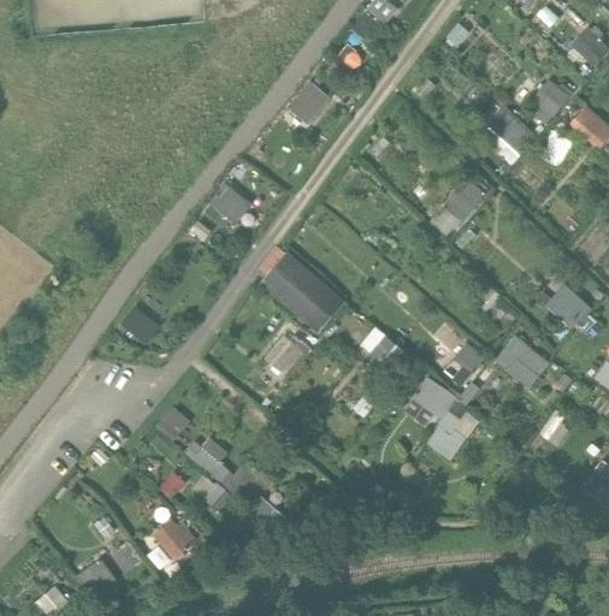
[(569,47),(592,64),(605,46),(583,29),(569,47)]
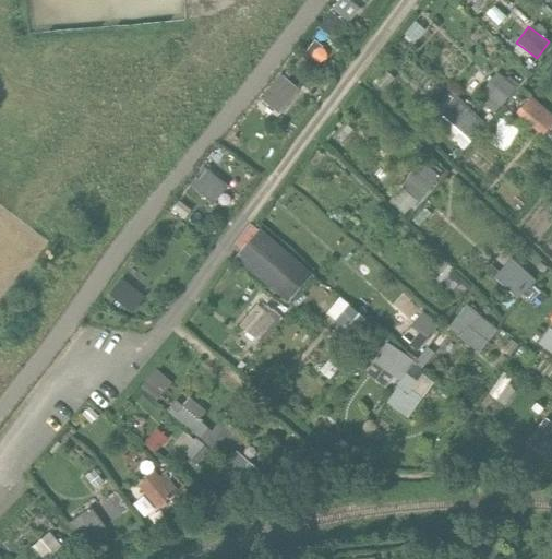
[(491,72),(483,94),(508,103),(516,80),(491,72)]
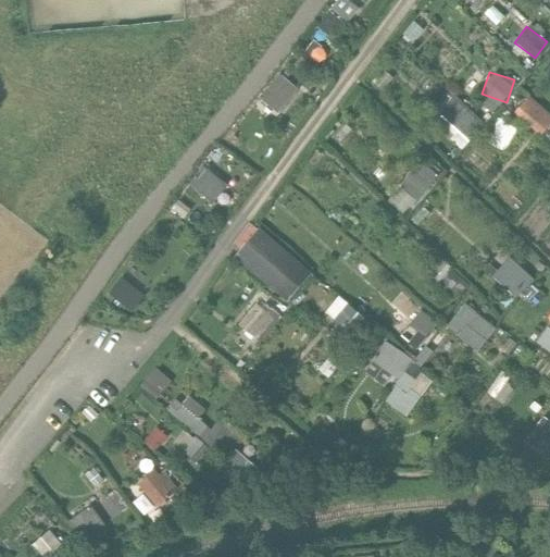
[(276,113),(298,90),(280,73),(259,97),(276,113)]
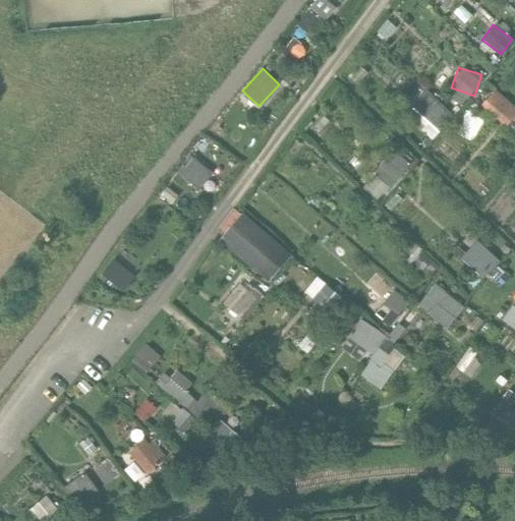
[(512,122),(514,116),(514,104),(492,92),(483,106),(512,122)]
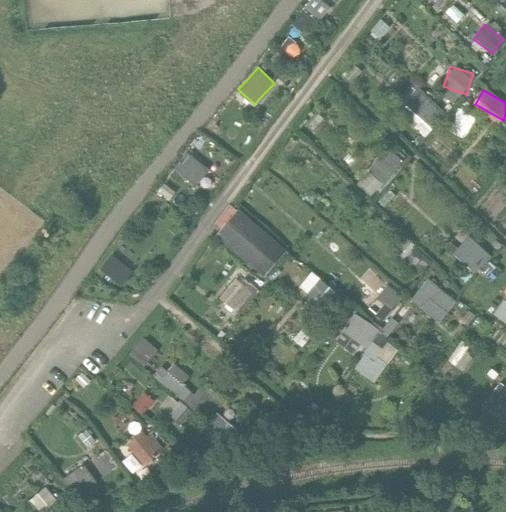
[(421,110),(426,120),(439,114),(434,103),(421,110)]
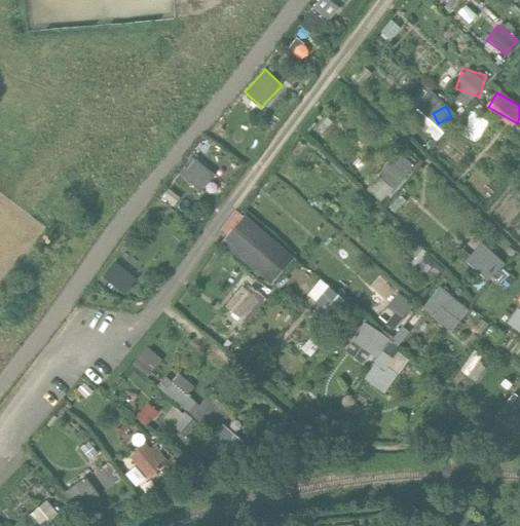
[(396,191),(412,164),(392,151),(367,191),(382,201),(391,188),(396,191)]
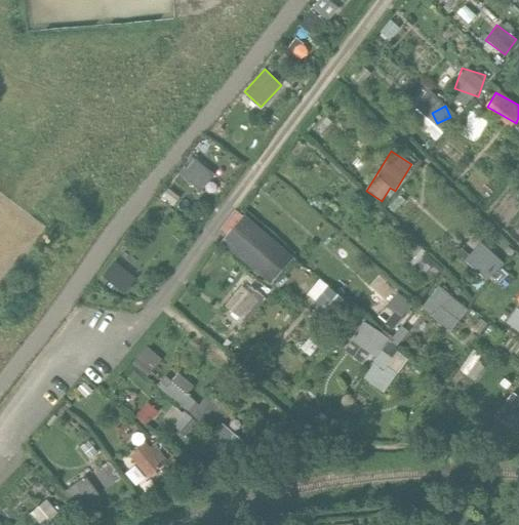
[(202,190),(214,170),(190,155),(177,174),(202,190)]
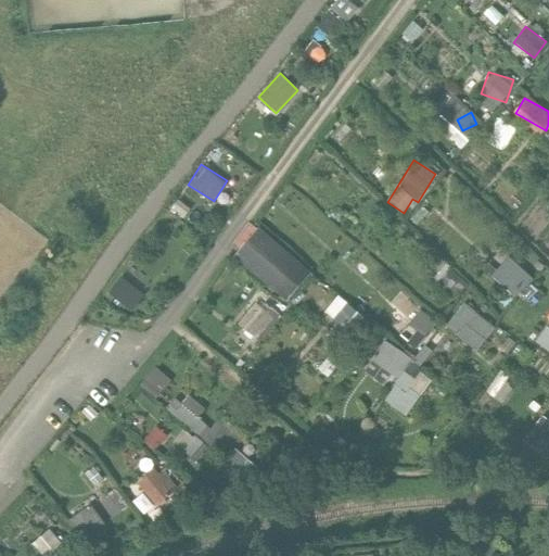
[(308,274),(254,229),(229,258),(283,303),(308,274)]
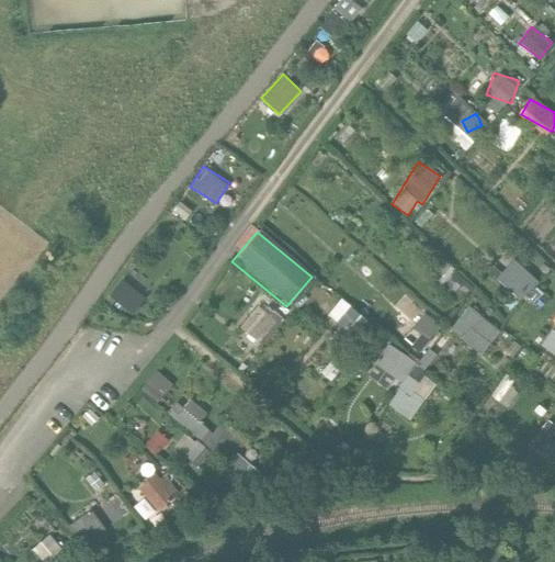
[(520,301),(537,280),(511,259),(495,280),(520,301)]
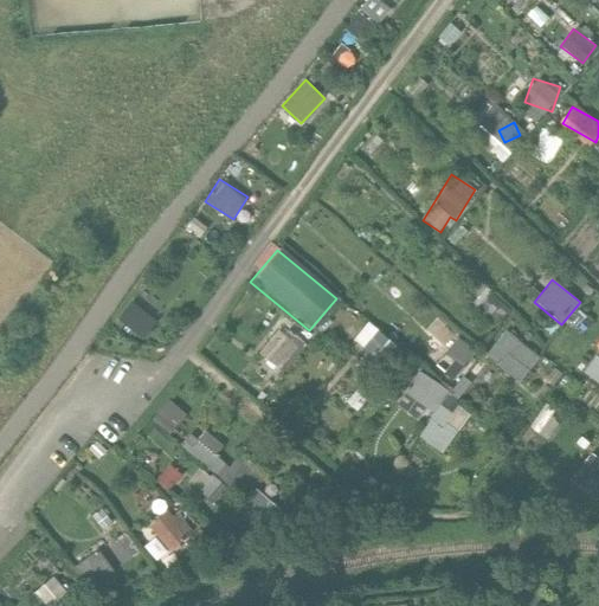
[(118,323),(143,337),(156,315),(131,301),(118,323)]
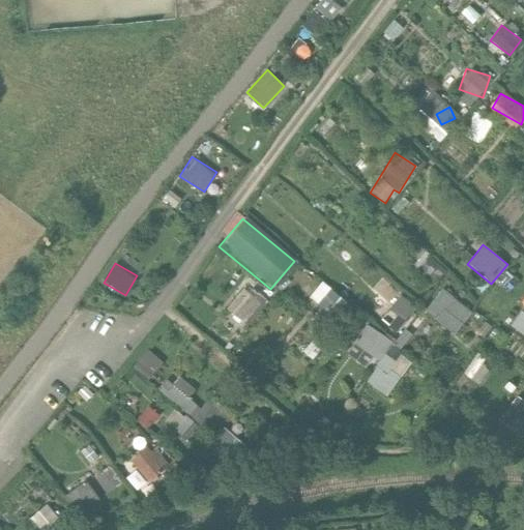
[(312,300),(332,310),(340,292),(319,284),(312,300)]
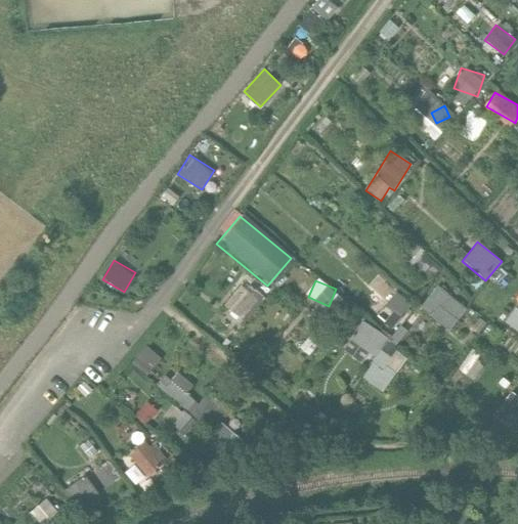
[(223,306),(245,321),(260,300),(239,285),(223,306)]
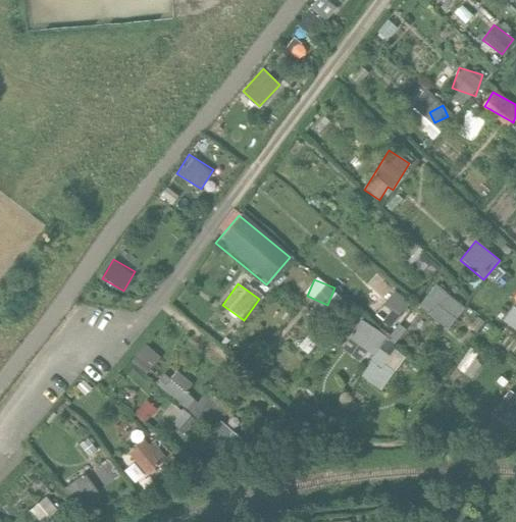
[(417,307),(449,327),(464,304),(432,283),(417,307)]
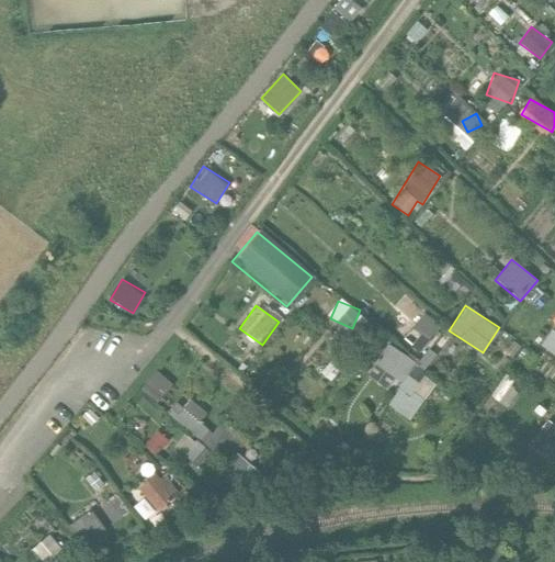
[(401,335),(418,352),(442,330),(426,312),(401,335)]
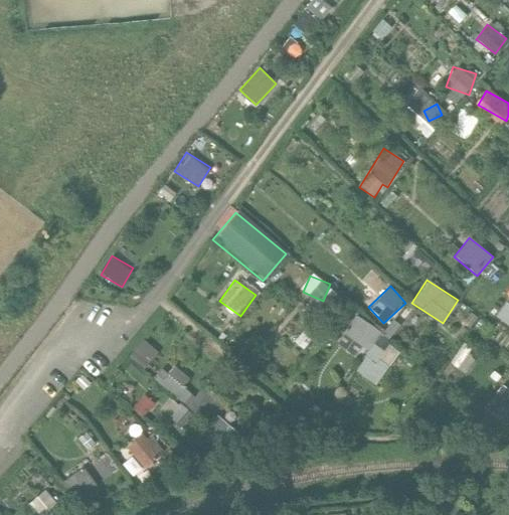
[(508,302),(506,300),(494,317),(508,326),(508,302)]
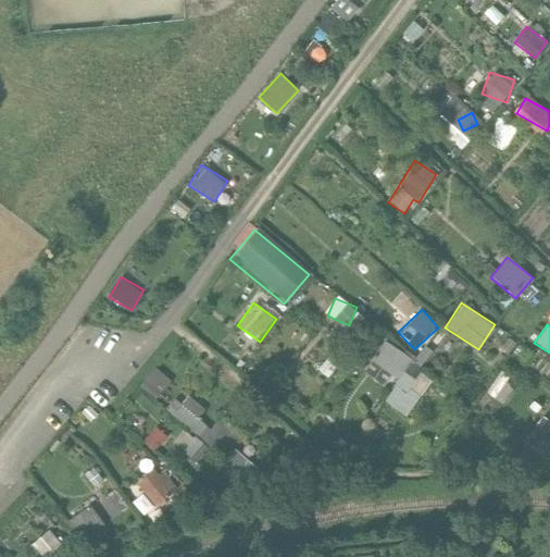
[(366,371),(396,386),(412,356),(383,339),(366,371)]
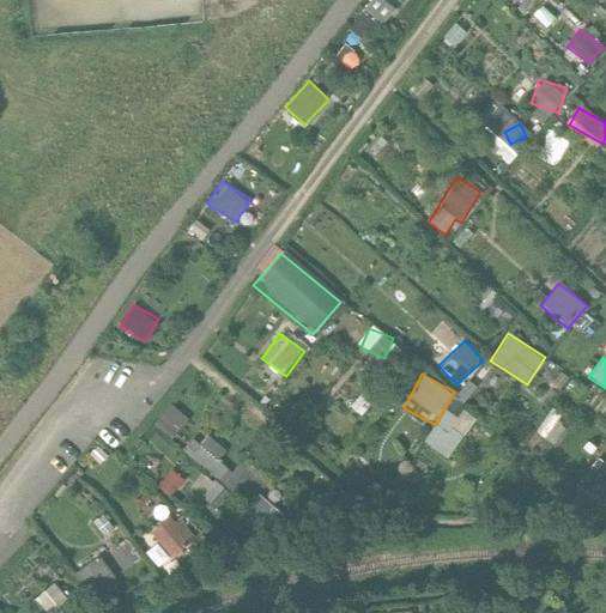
[(236,459),(174,400),(151,424),(201,471),(195,478),(253,533),(277,508),(258,490),(273,473),(247,448),(236,459)]
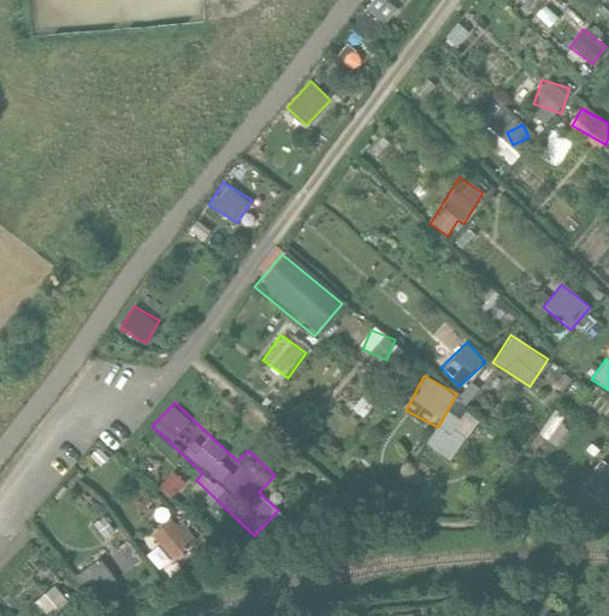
[(426,443),(451,461),(480,420),(467,412),(461,421),(448,412),(426,443)]
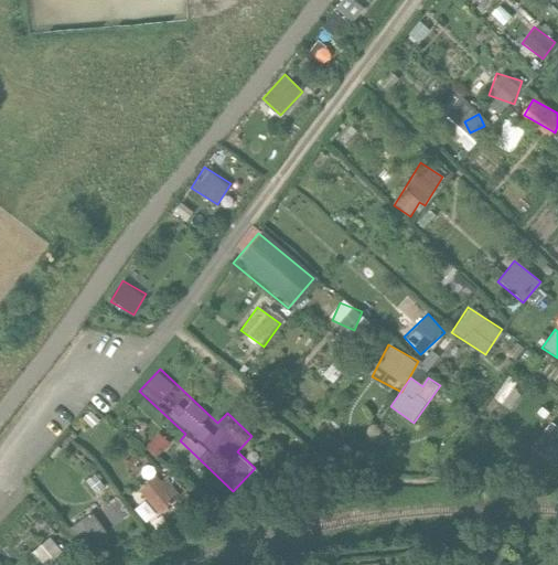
[(555,465),(557,459),(557,436),(545,426),(529,447),(555,465)]
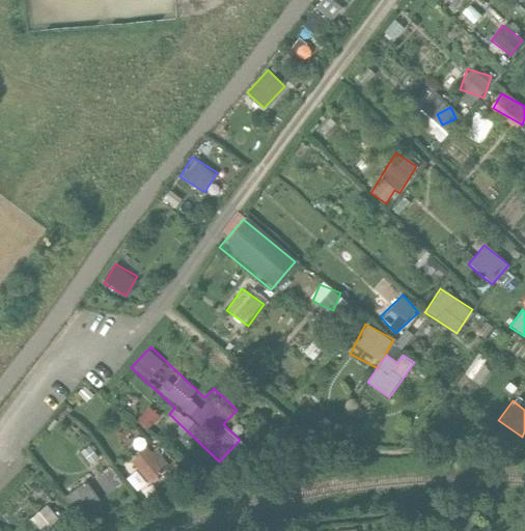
[(30,520),(42,530),(58,530),(63,526),(45,506),(30,520)]
